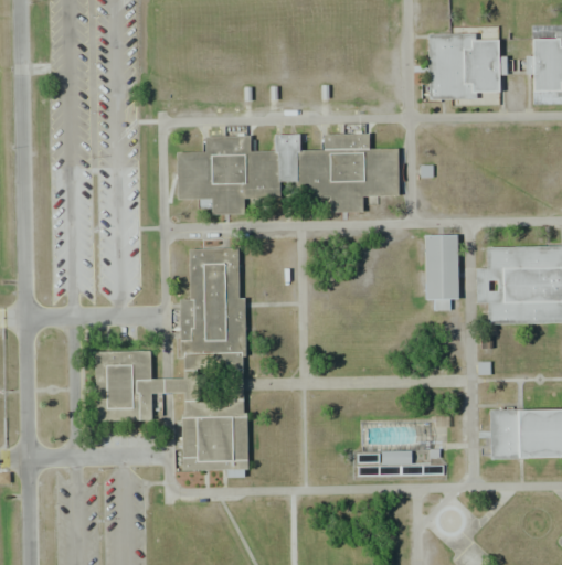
[(534,39),(555,38),(555,32),(561,31),(561,97),(557,98),(557,91),(534,92),(533,74),(526,74),(525,55),(534,55),(534,39)]
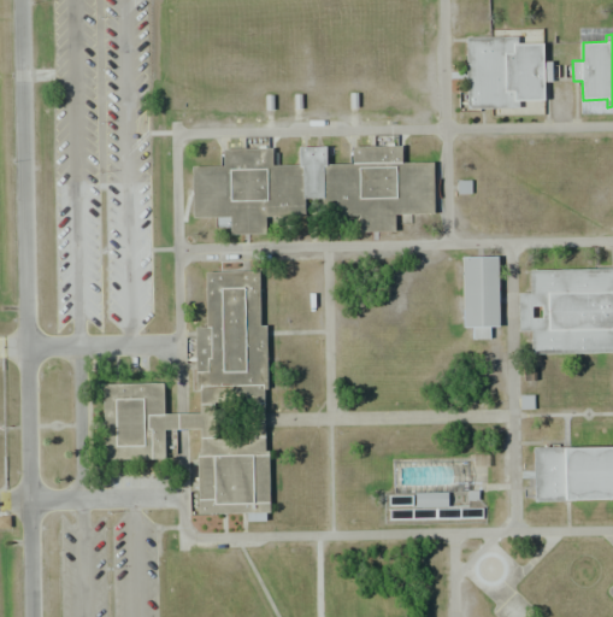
[(544,42),(544,58),(554,58),(554,83),(543,83),(543,100),(522,101),(522,109),(467,110),(466,36),(519,35),(519,43),(544,42)]
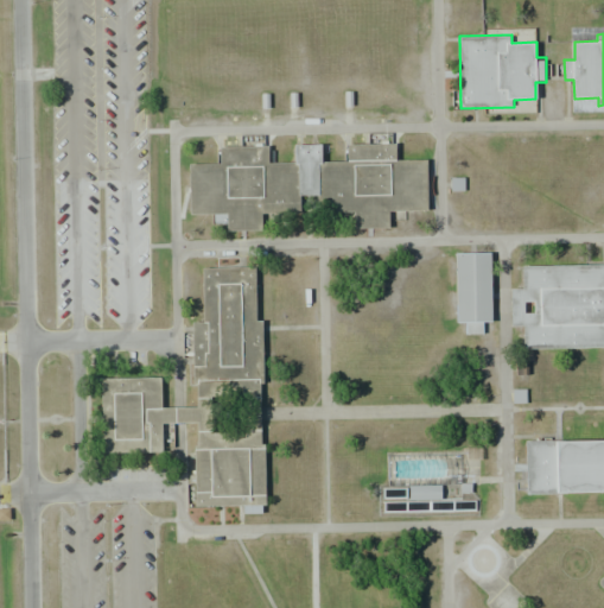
[(221,160),(221,147),(269,146),(271,163),(296,162),(296,146),(322,146),(323,163),(348,162),(348,145),(396,145),(398,162),(427,160),(427,210),(390,213),(390,227),(356,228),(355,211),(322,213),(320,195),(303,196),(303,214),(262,216),(262,230),(228,230),(228,214),(191,215),(190,165),(221,164),(221,160)]
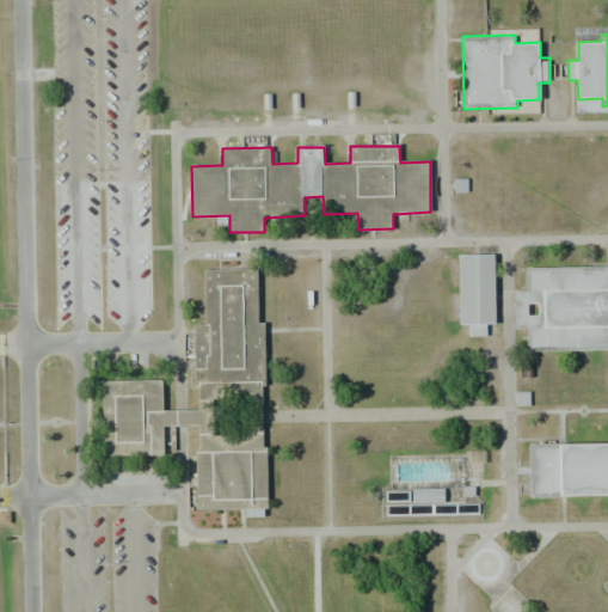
[(499,254),(501,325),(490,325),(490,337),(470,337),(470,325),(460,325),(459,254),(499,254)]
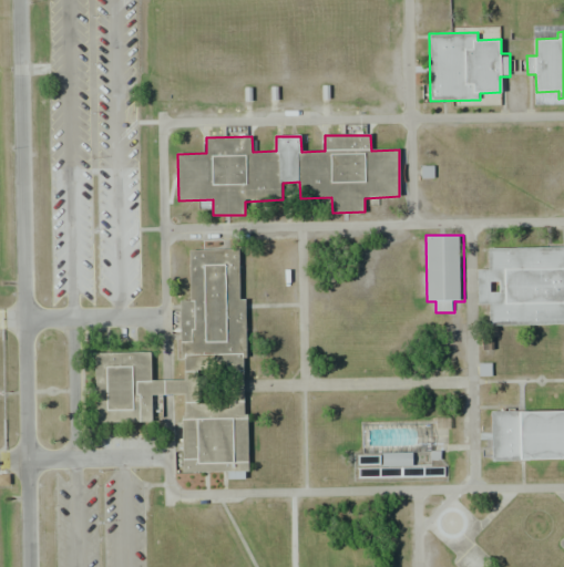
[(488,248),(563,246),(563,325),(489,327),(489,303),(478,305),(477,270),(488,270),(488,248)]
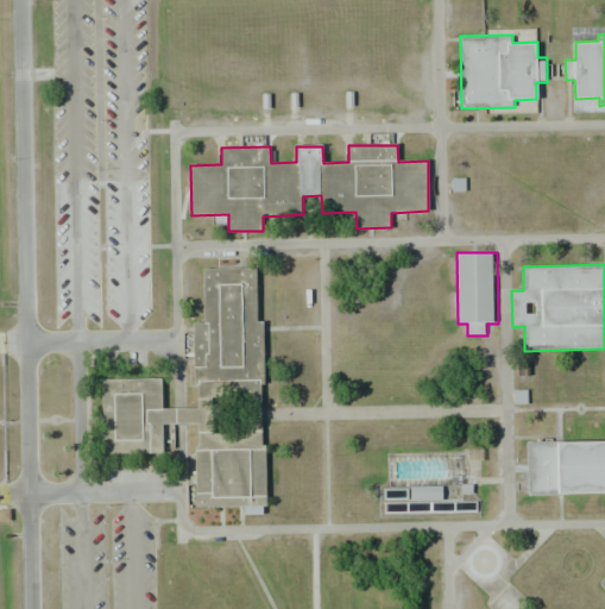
[(205,269),(257,268),(258,321),(265,321),(266,507),(197,508),(196,422),(182,424),(164,424),(165,453),(104,454),(104,378),(163,378),(163,408),(182,408),(196,408),(196,322),(205,322),(205,269)]
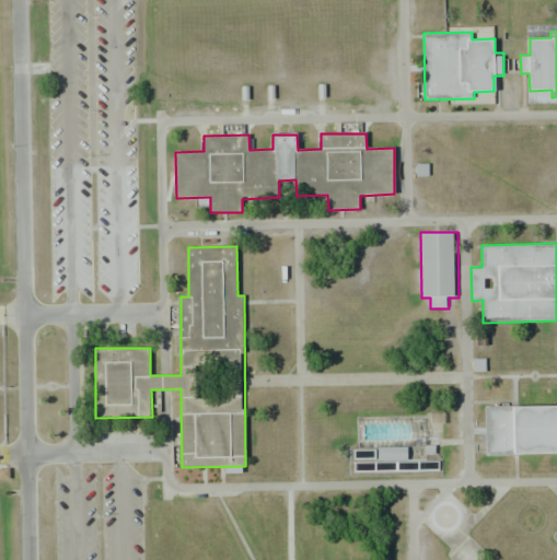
[(486,406),(514,405),(556,405),(556,454),(514,455),(486,455),(486,416),(486,406)]
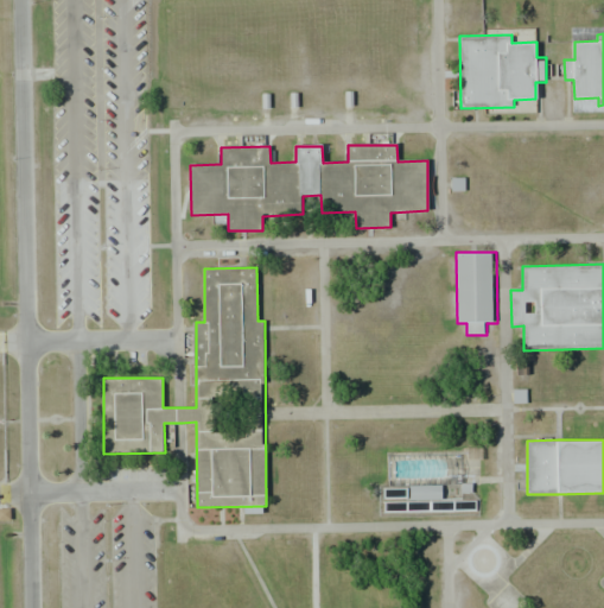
[(443,500),(463,500),(462,483),(477,483),(477,511),(386,512),(386,485),(443,485),(443,500)]
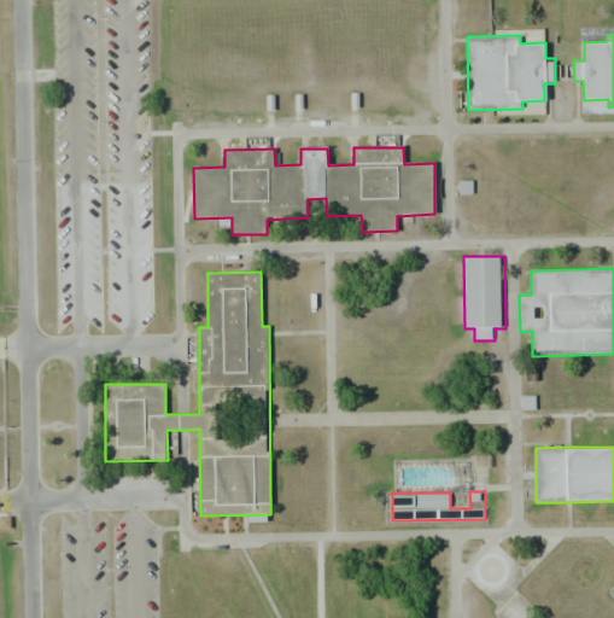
[(12,529),(12,517),(0,518),(0,529),(12,529)]
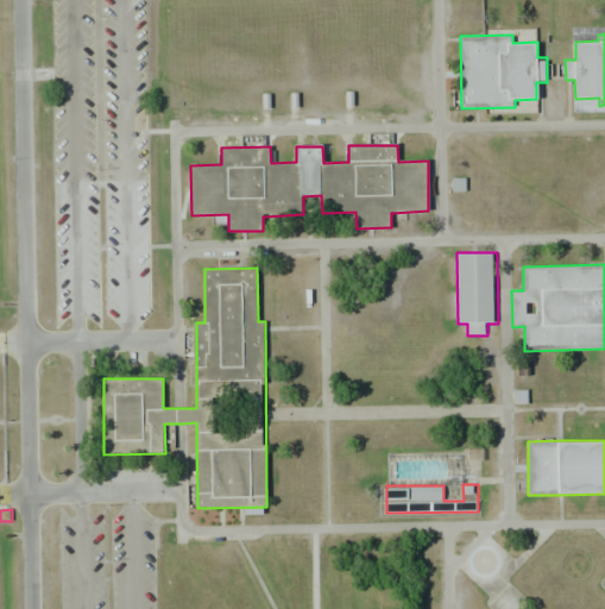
[(509,588),(522,603),(515,608),(500,608),(495,601),(509,588)]
